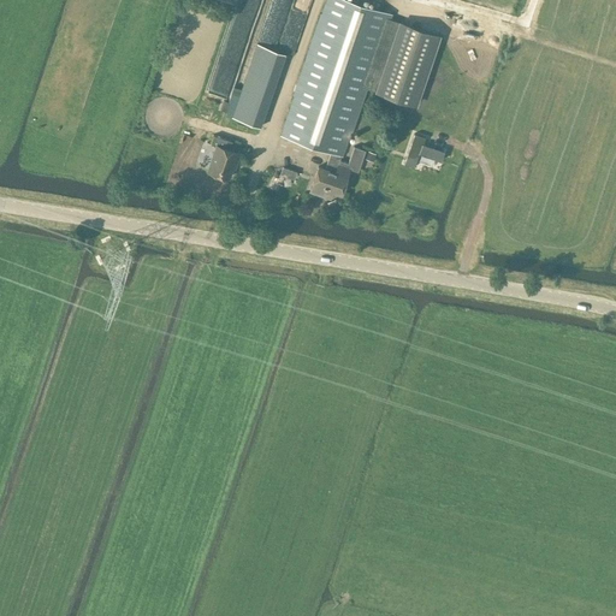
[(349,0),(326,0),(282,134),(331,152),(342,155),(365,88),(416,106),(440,35),(398,21),(398,22),(389,18),(391,15),(349,0)]
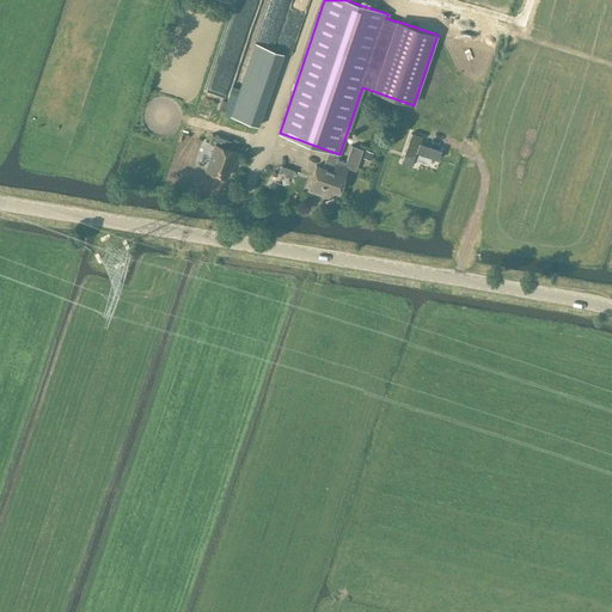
[(256,44),(237,99),(231,116),(258,126),(283,54),(256,44)]
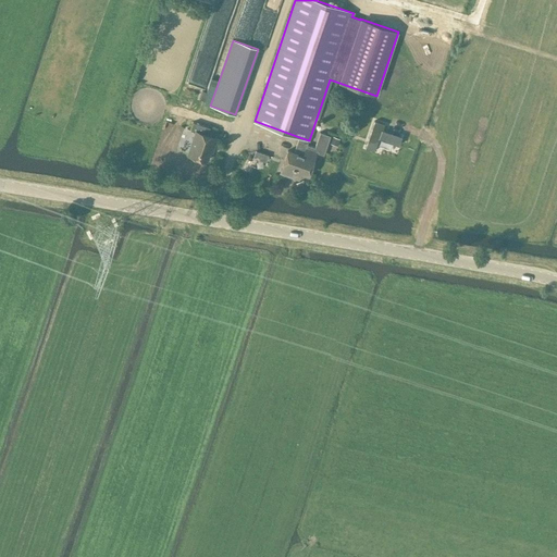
[(229,123),(232,115),(219,111),(217,119),(229,123)]
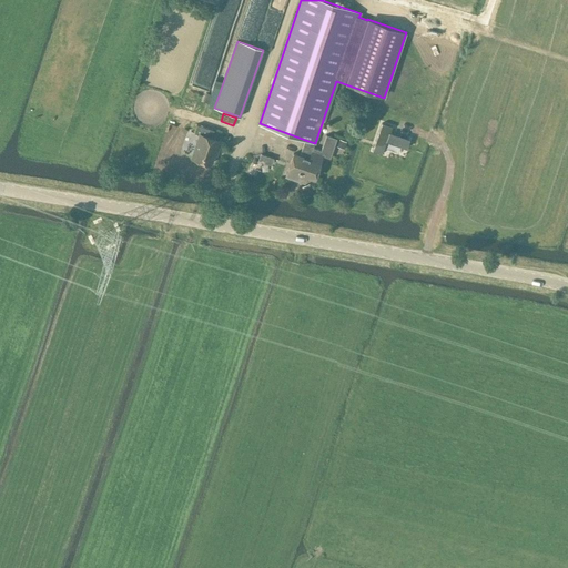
[(382,122),(372,150),(382,153),(386,141),(406,148),(408,140),(388,133),(392,127),(382,122)]
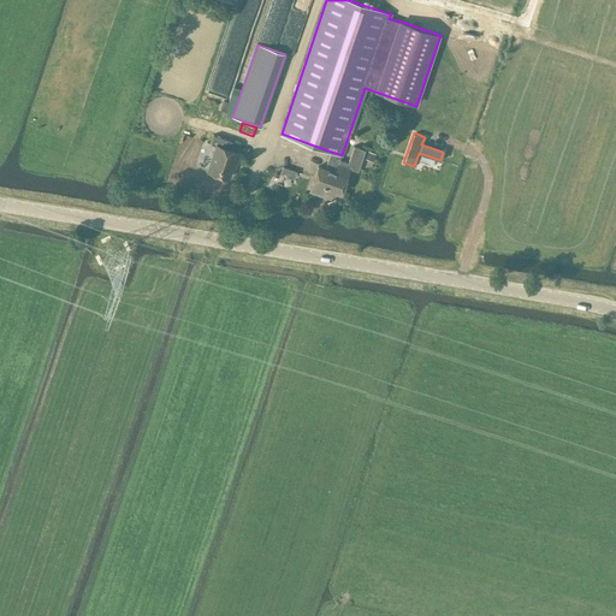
[(236,164),(240,154),(229,150),(232,141),(214,135),(211,144),(217,146),(208,171),(229,177),(234,163),(236,164)]
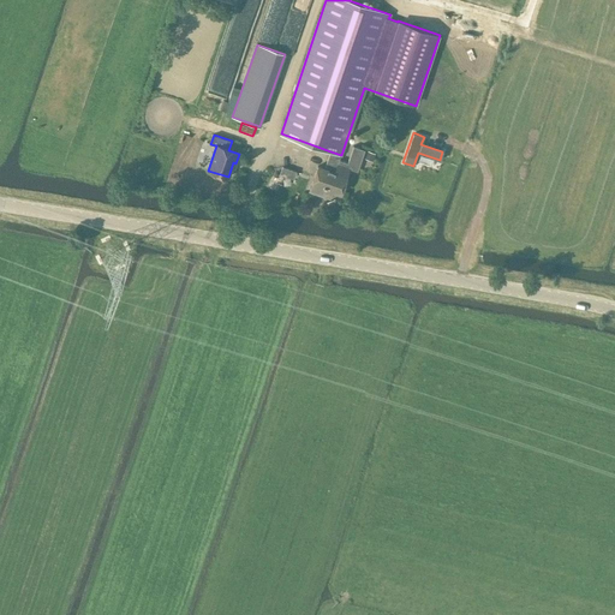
[(317,166),(310,190),(323,195),(326,187),(341,192),(350,168),(358,171),(365,150),(353,147),(347,163),(339,160),(341,155),(330,151),(324,168),(317,166)]
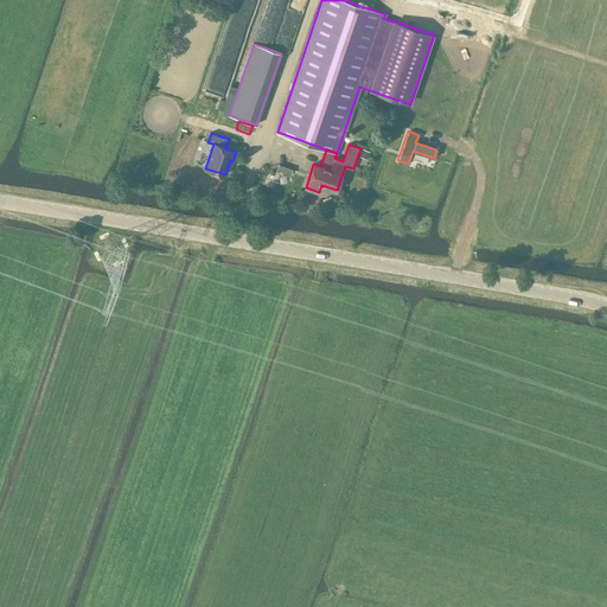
[(363,148),(359,155),(368,159),(370,151),(363,148)]
